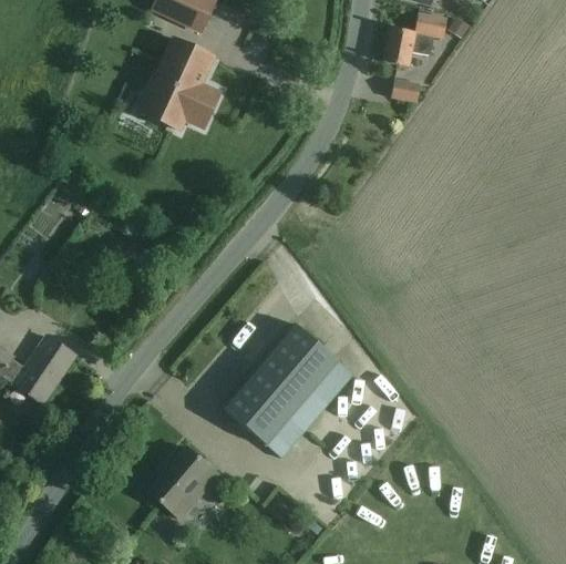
[(157,0),(154,8),(202,30),(216,0),(157,0)]
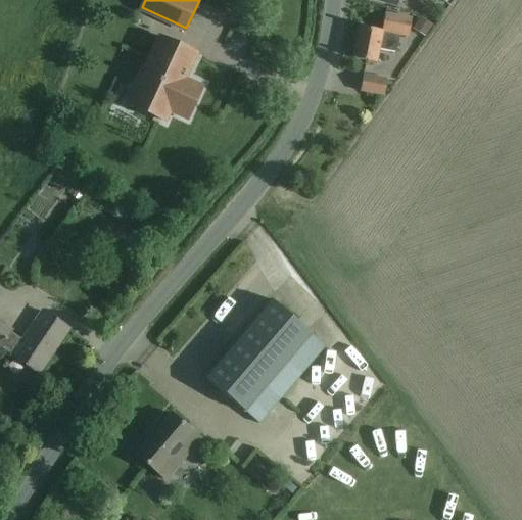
[(413,16),(407,15),(386,11),(383,29),(361,25),(354,56),(377,61),(380,47),(397,50),(400,33),(410,35),(413,16)]
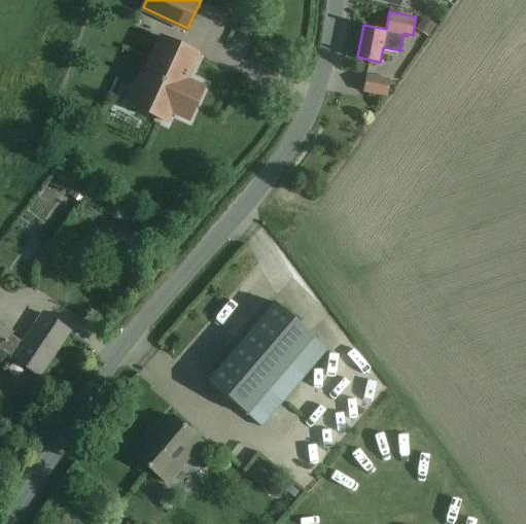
[(200,51),(162,35),(131,103),(168,120),(173,110),(190,118),(205,85),(187,77),(200,51)]
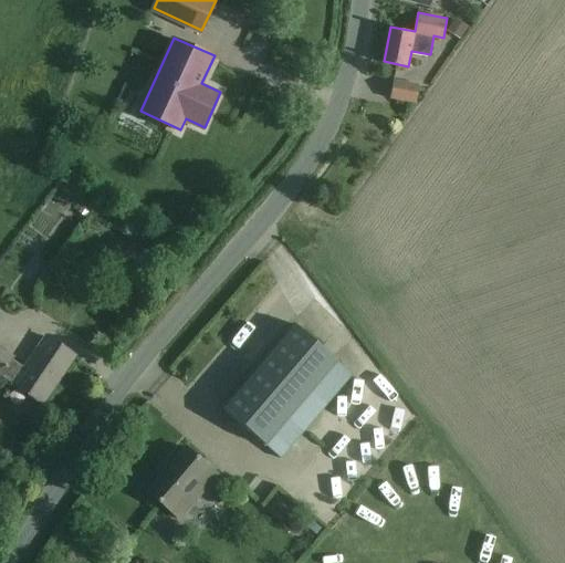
[(420,84),(416,83),(395,79),(391,96),(417,101),(420,84)]
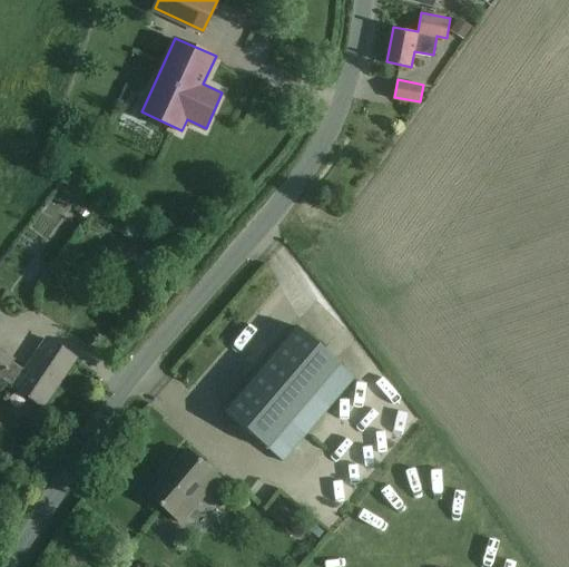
[(31,227),(45,238),(69,211),(55,198),(31,227)]
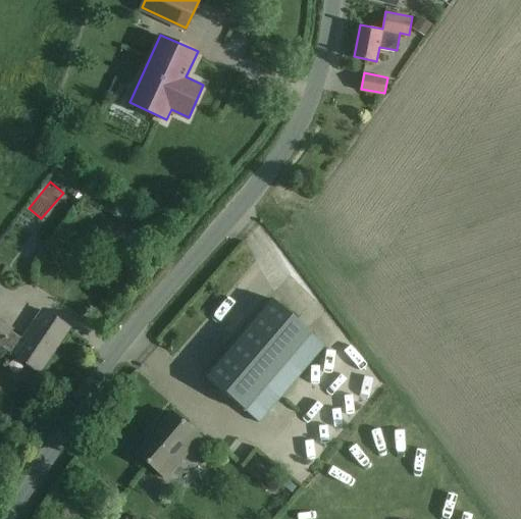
[(326,344),(313,331),(272,297),(206,374),(246,409),(260,420),(326,344)]
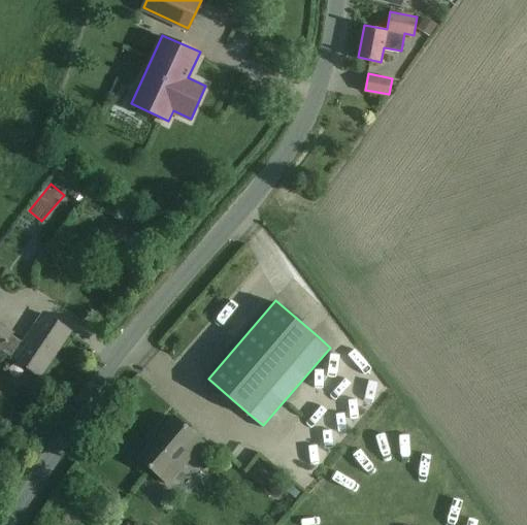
[(13,332),(0,322),(0,350),(0,351),(2,349),(14,356),(13,357),(40,374),(54,354),(53,353),(57,346),(59,347),(69,330),(43,313),(24,342),(11,334),(13,332)]
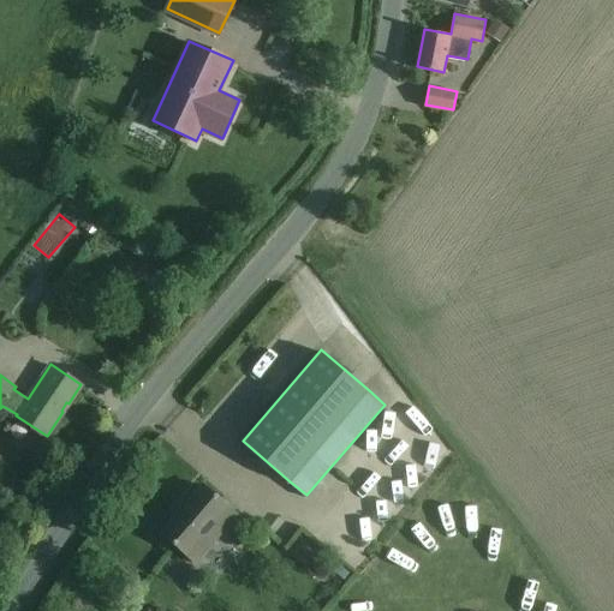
[(238,513),(222,501),(204,484),(178,515),(162,534),(196,563),(238,513)]
